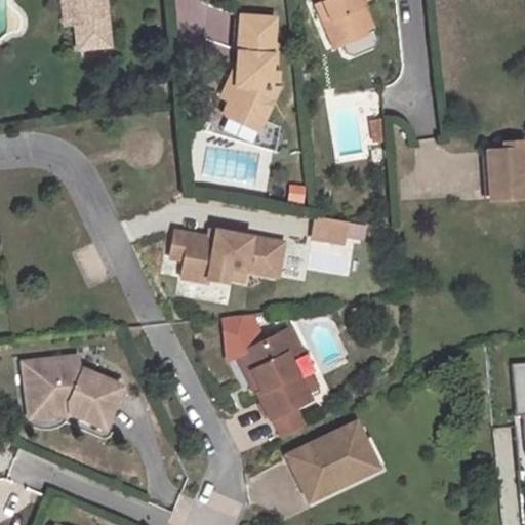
[(76,25),(79,49),(110,46),(105,0),(68,0),(63,1),(66,26),(76,25)]
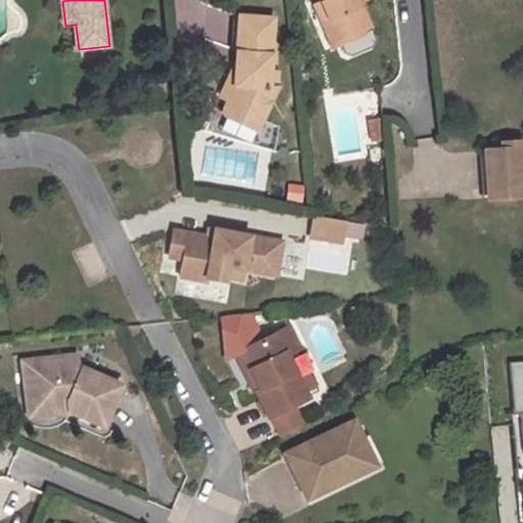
[(319,0),(321,3),(315,6),(322,24),(328,20),(339,45),(371,32),(359,3),(357,0),(319,0)]
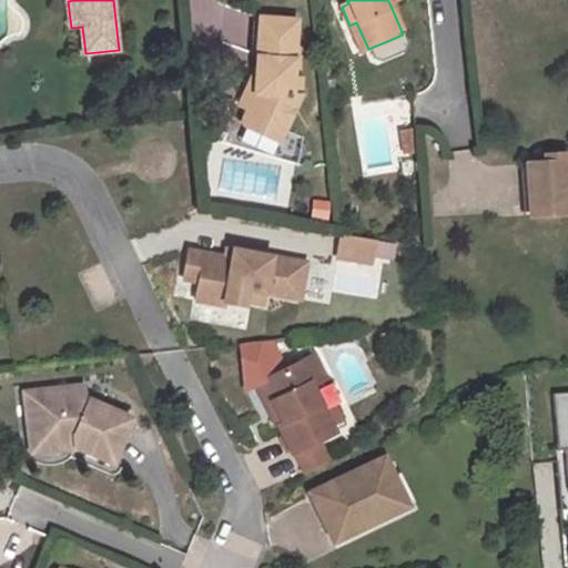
[(263,16),(257,59),(263,59),(262,72),(256,71),(256,74),(254,105),(250,120),(247,124),(246,130),(247,133),(251,138),(261,139),(265,129),(283,133),(296,98),(290,97),(291,79),(297,20),(263,16)]
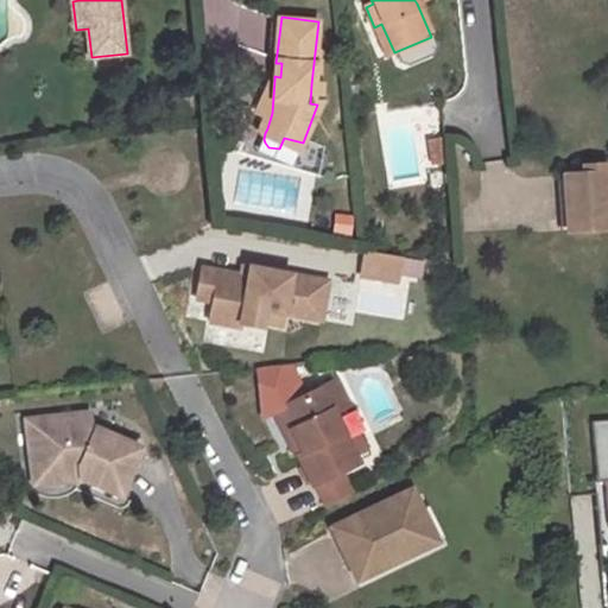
[(272,113),(274,80),(259,111),(272,113)]
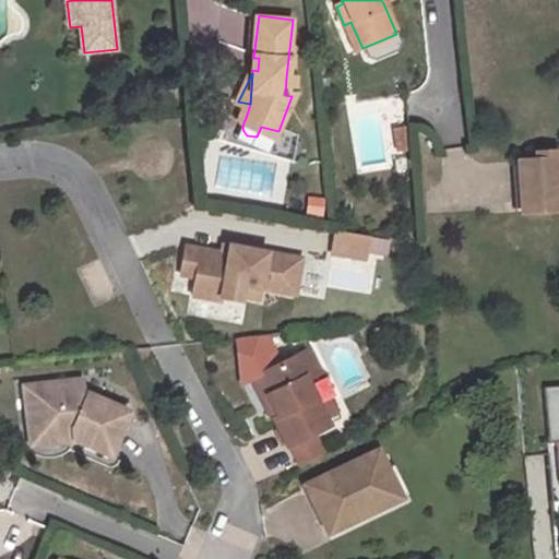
[(294,79),(286,78),(285,95),(292,96),(294,79)]
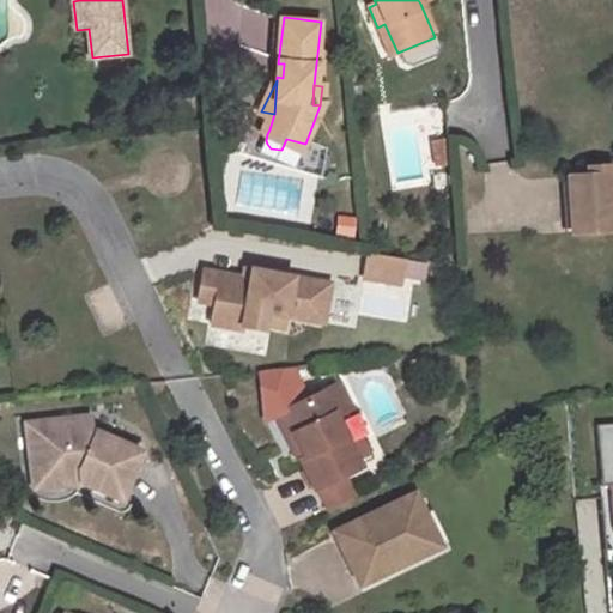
[(286,139),(281,150),(302,156),(305,144),(286,139)]
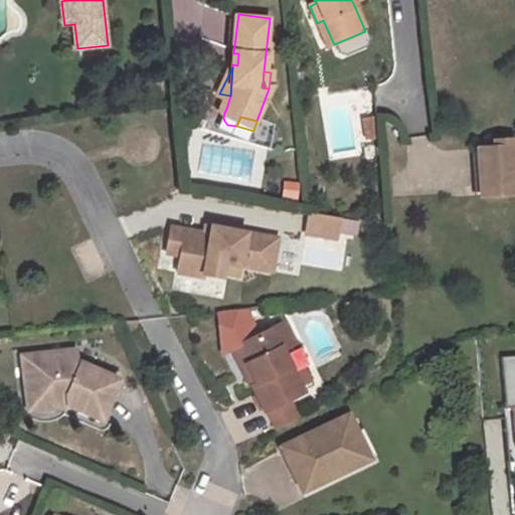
[(503,147),(495,147),(478,147),(481,195),(514,193),(514,175),(512,137),(502,138),(503,147)]
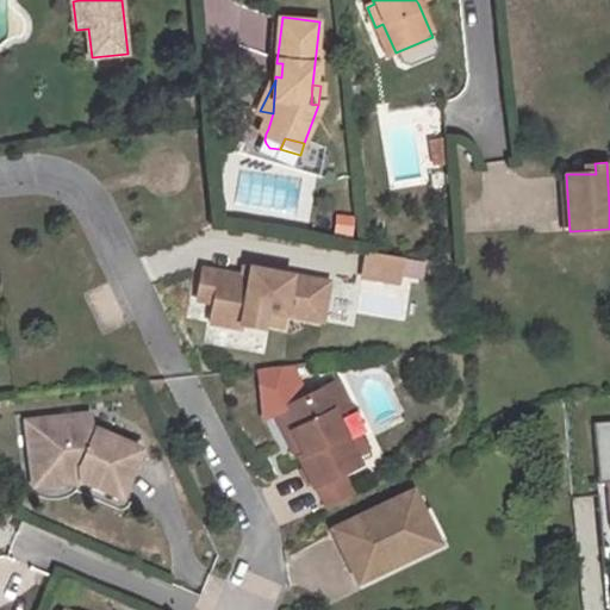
[(584,165),(586,174),(596,174),(595,163),(584,165)]
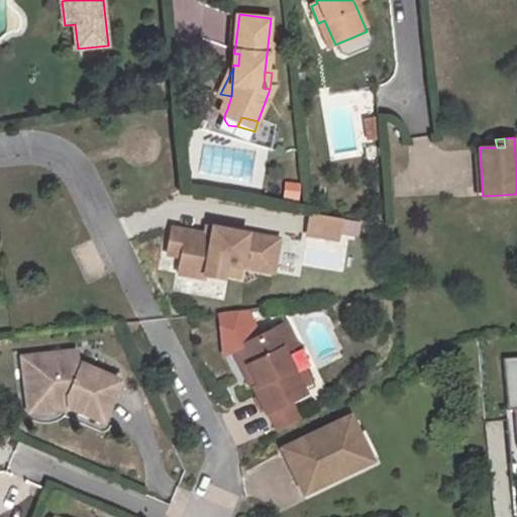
[(340,219),(311,214),(308,234),(337,239),(340,219)]
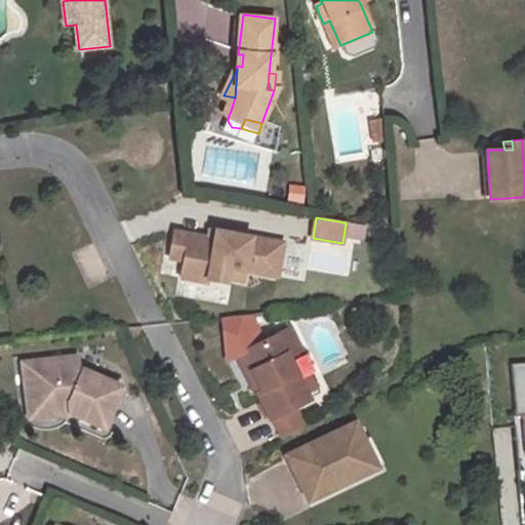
[(208,236),(173,229),(169,251),(184,253),(183,258),(180,269),(208,274),(207,278),(226,282),(227,276),(244,280),(246,270),(260,273),(267,239),(215,229),(213,237),(208,236)]
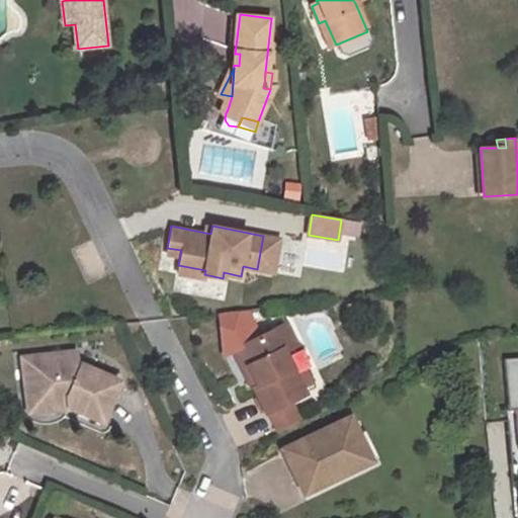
[(263,236),(257,269),(273,272),(280,239),(263,236)]
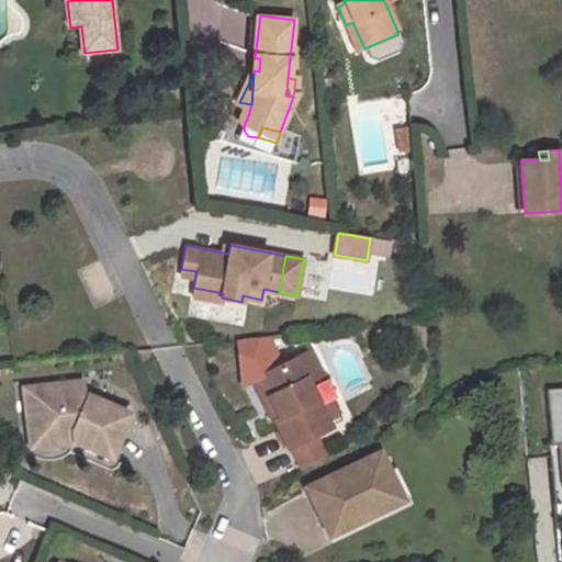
[(193,288),(192,294),(221,301),(222,298),(223,293),(193,288)]
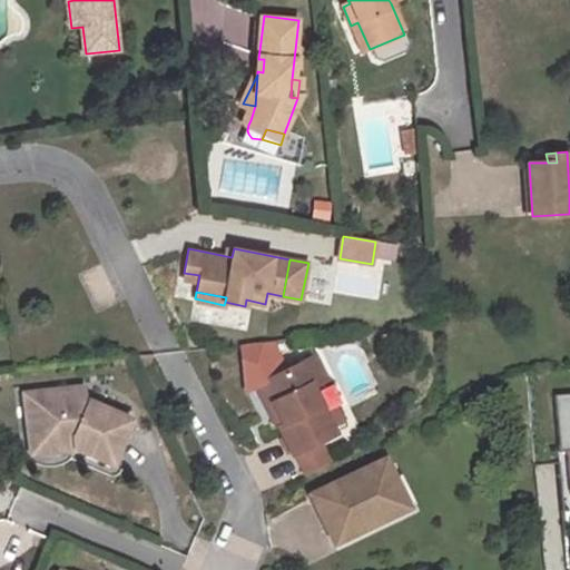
[(246,330),(248,312),(208,306),(206,324),(246,330)]
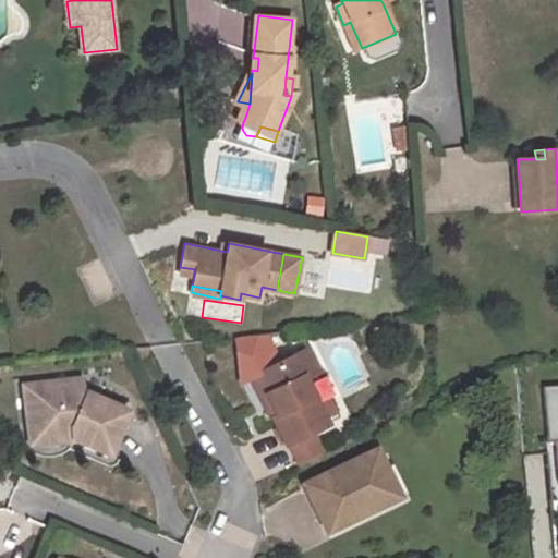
[(308,348),(294,355),(307,381),(322,374),(308,348)]
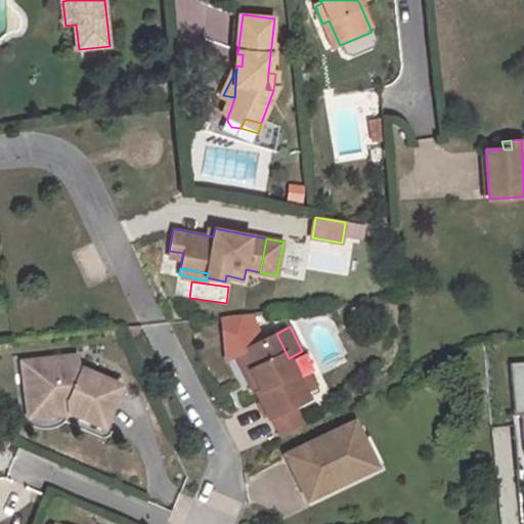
[(310,375),(300,380),(289,358),(276,334),(241,350),(259,386),(255,388),(269,416),(271,415),(280,434),(303,424),(294,404),(308,397),(305,391),(315,386),(310,375)]
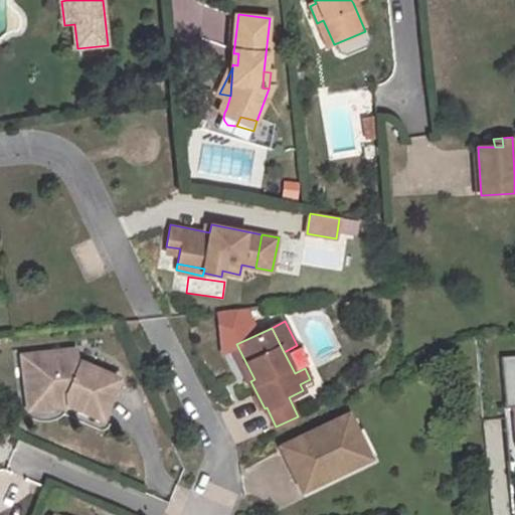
[(250,381),(254,379),(236,344),(229,347),(247,383),(250,381)]
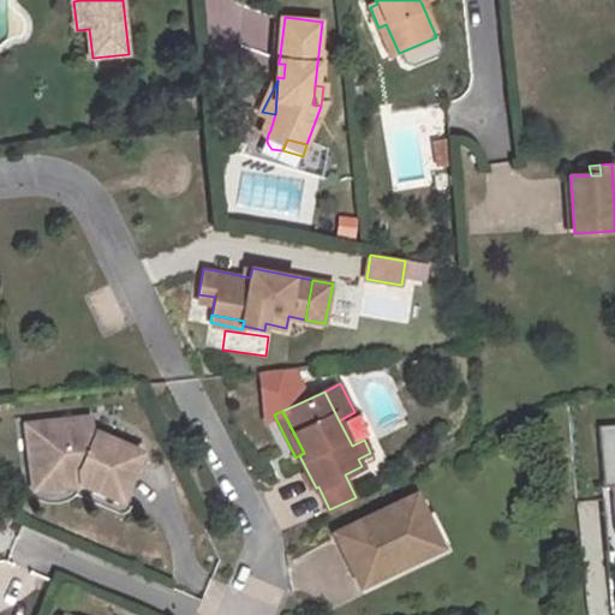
[(82,472),(84,484),(120,500),(142,448),(89,430),(87,416),(54,421),(54,417),(36,419),(36,423),(23,424),(31,477),(39,477),(42,482),(59,481),(60,475),(82,472)]
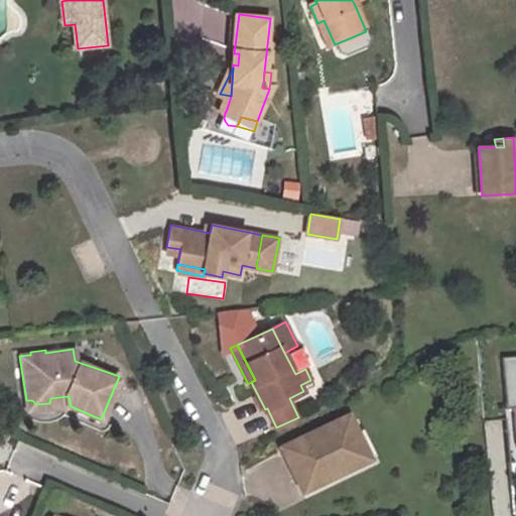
[(515,360),(505,362),(509,412),(515,411),(515,360)]
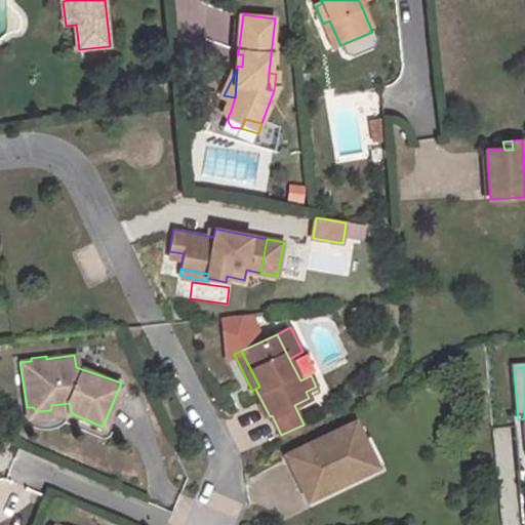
[(27,418),(72,413),(70,403),(51,405),(50,410),(36,411),(33,407),(27,407),(27,418)]
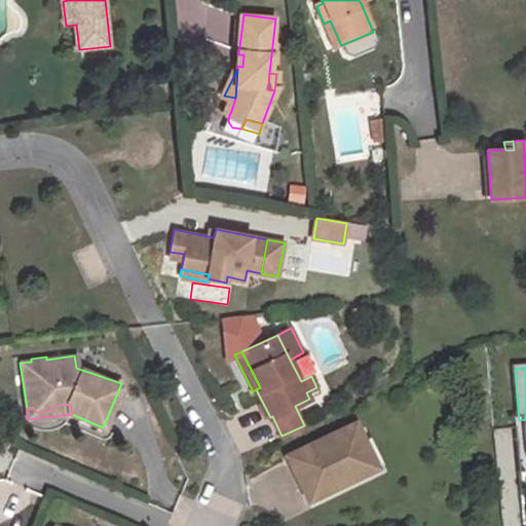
[(357,463),(373,456),(355,422),(286,456),(308,501),(347,483),(343,475),(359,467),(357,463)]
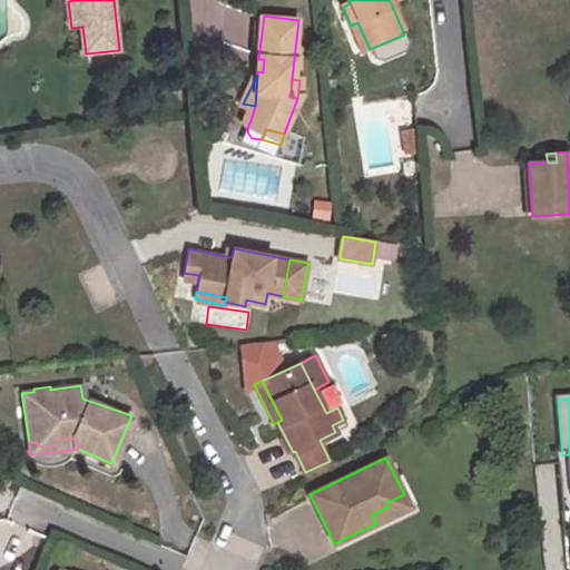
[(410,507),(404,494),(386,502),(389,507),(372,514),(376,523),(410,507)]
